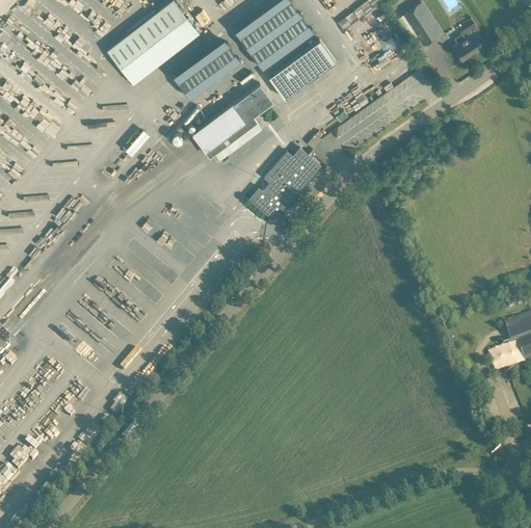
[(106,52),(131,84),(197,32),(173,0),(106,52)]
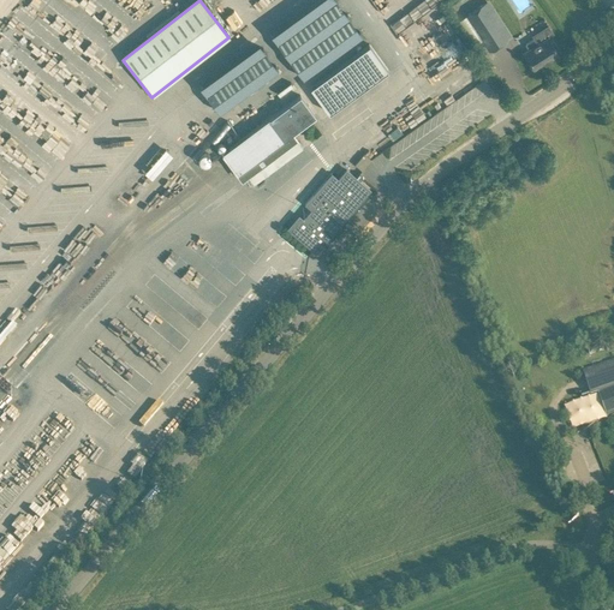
[(243,0),(233,0),(243,16),(250,11),(243,0)]
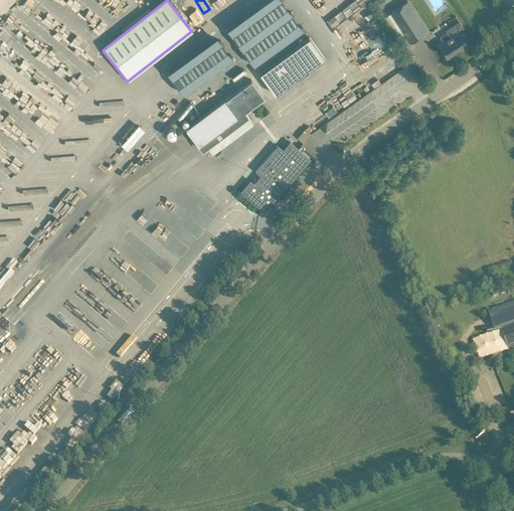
[(402,37),(418,27),(405,6),(389,16),(402,37)]
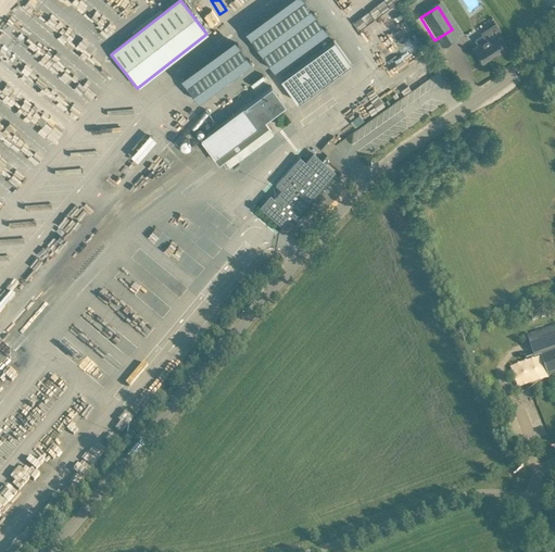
[(368,29),(379,21),(376,16),(365,24),(368,29)]
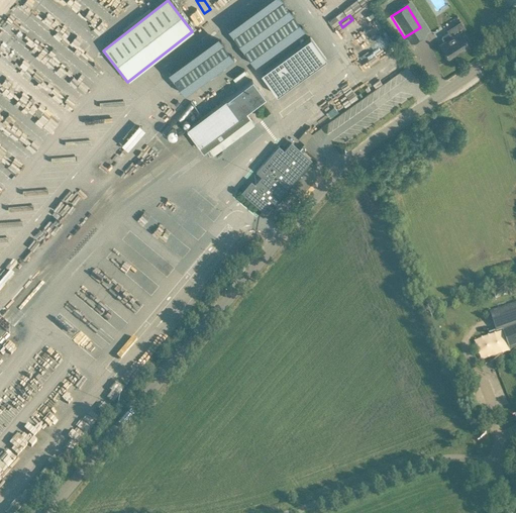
[(439,47),(448,63),(470,49),(467,45),(468,44),(463,37),(462,38),(459,34),(451,40),(448,35),(440,40),(443,44),(439,47)]
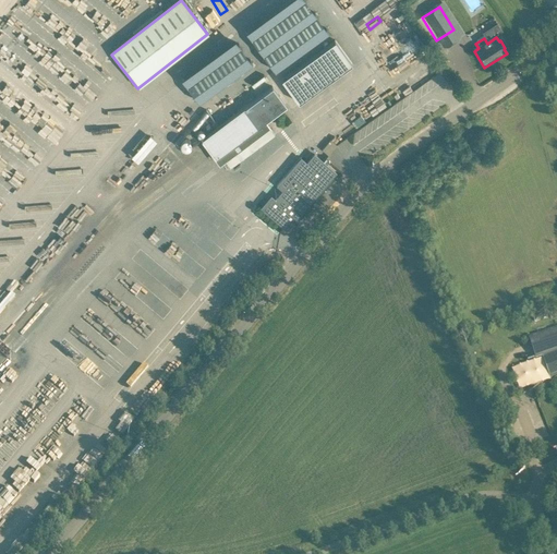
[(298,106),(351,67),(334,44),(280,83),(298,106)]
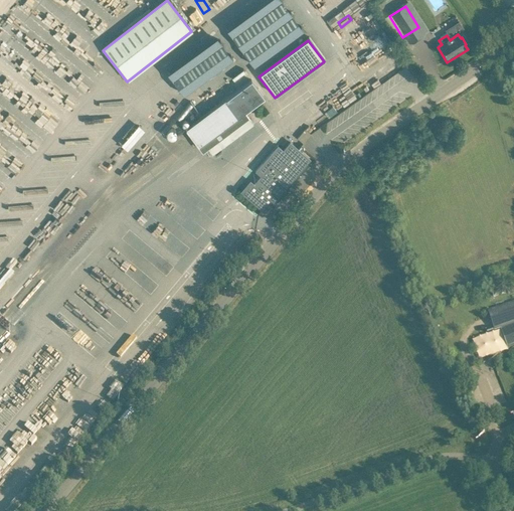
[(239,91),(251,82),(244,72),(232,80),(239,91)]
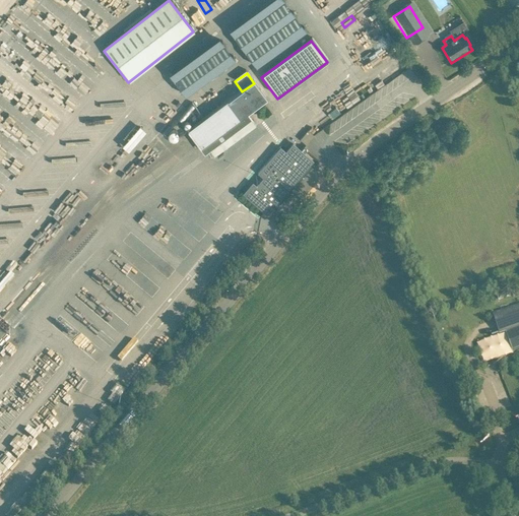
[(213,158),(255,128),(246,116),(266,101),(253,84),(226,105),(188,133),(200,150),(204,146),(213,158)]
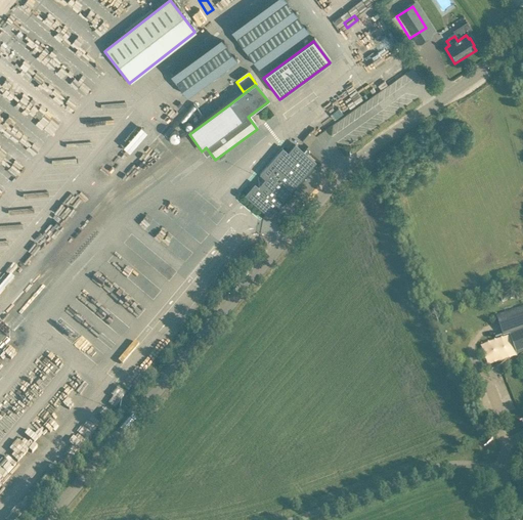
[(372,101),(334,125),(337,130),(345,128),(347,133),(338,139),(354,136),(355,139),(360,138),(383,125),(381,117),(376,118),(375,110),(376,109),(372,101)]
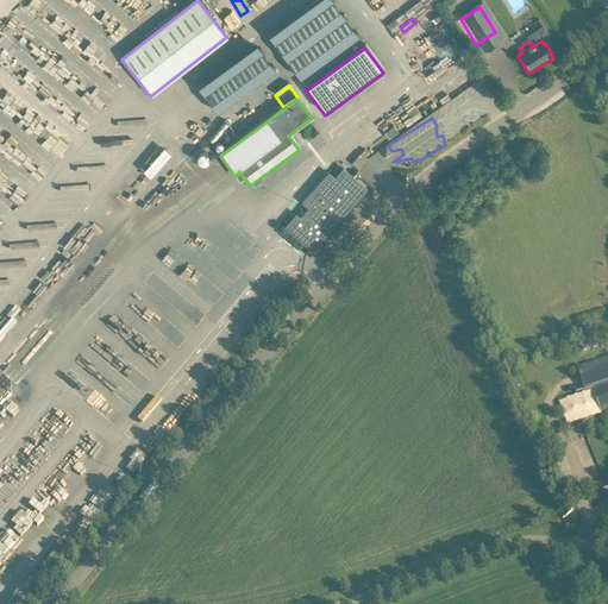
[(351,180),(342,172),(328,188),(321,182),(301,206),(308,212),(299,222),(298,220),(294,225),(292,222),(284,231),(312,253),(318,247),(319,249),(324,244),(321,241),(365,192),(356,184),(357,183),(356,182),(352,186),(350,183),(356,177),(355,176),(351,180)]
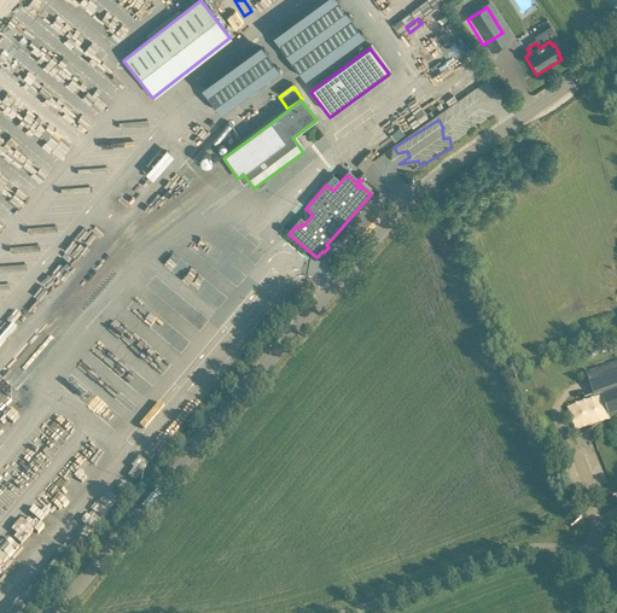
[(609,424),(616,420),(616,367),(585,379),(593,401),(600,398),(604,408),(606,407),(610,415),(606,416),(609,424)]
